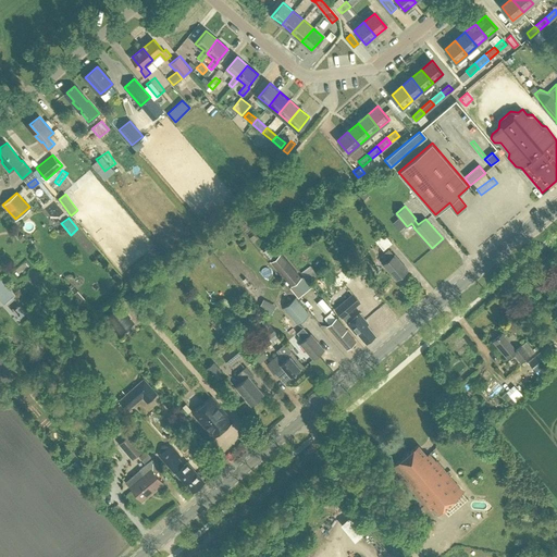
[(376,240),(385,250),(394,243),(385,233),(376,240)]
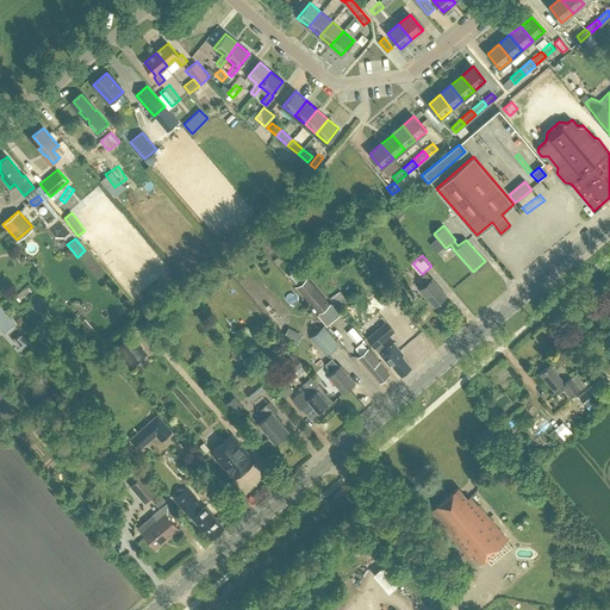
[(318,313),(330,303),(299,267),(287,277),(318,313)]
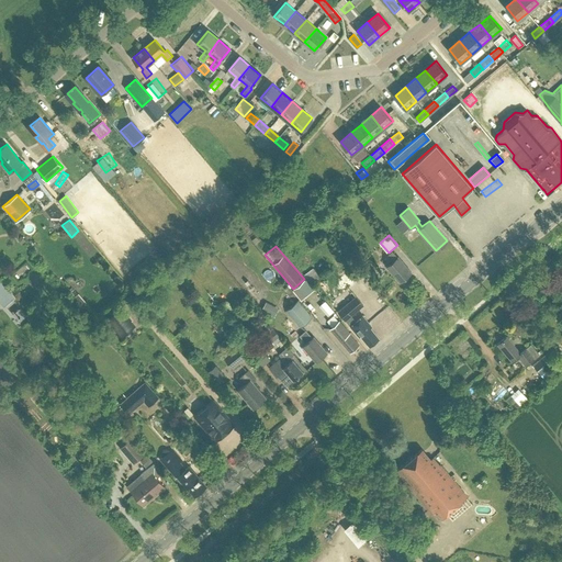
[(386,266),(400,281),(412,271),(398,256),(397,257),(392,251),(386,257),(391,262),(386,266)]
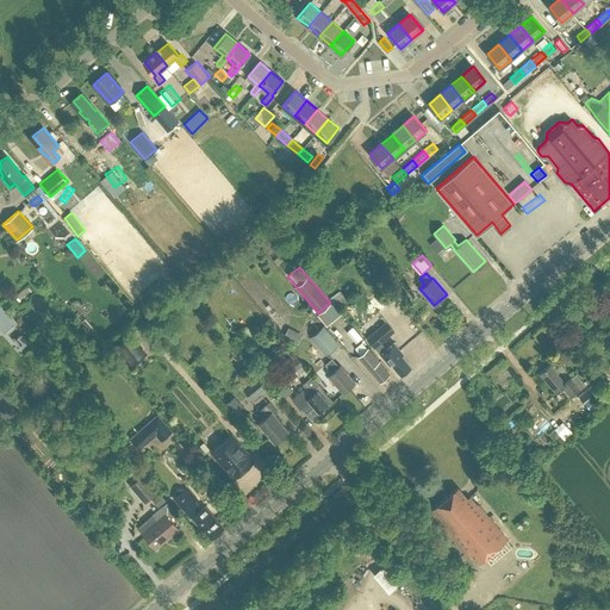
[(344,285),(334,293),(340,300),(350,293),(344,285)]
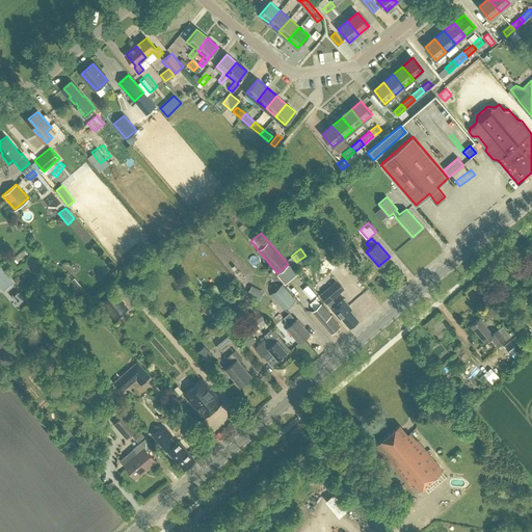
[(20,253),(16,259),(22,262),(25,256),(20,253)]
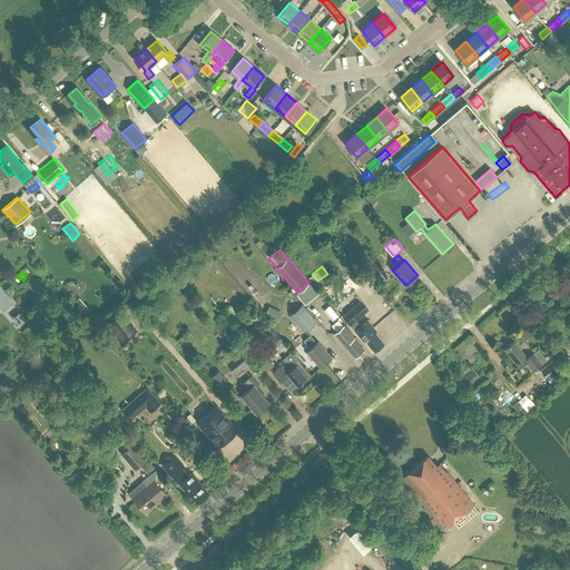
[(0,284),(0,304),(5,310),(15,301),(0,284)]
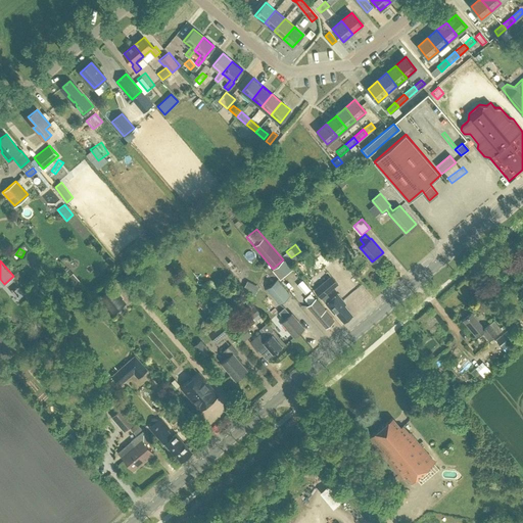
[(336,312),(344,322),(352,315),(344,304),(346,302),(338,293),(331,298),(327,293),(339,284),(332,276),(316,289),(334,313),(336,312)]
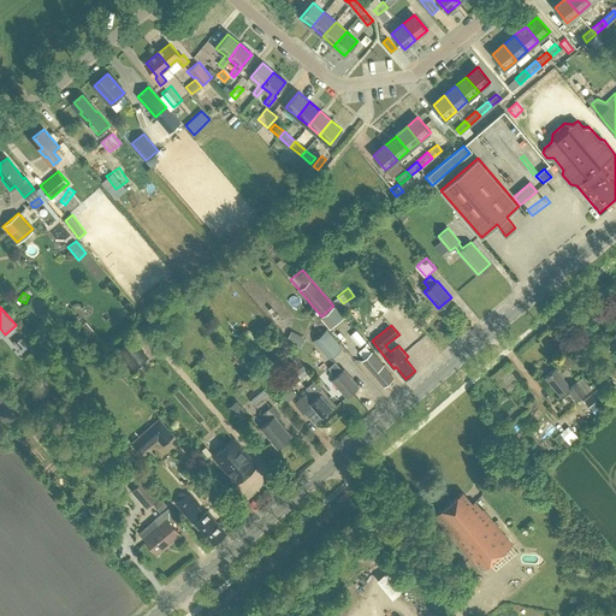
[(362,343),(368,338),(360,326),(353,332),(362,343)]
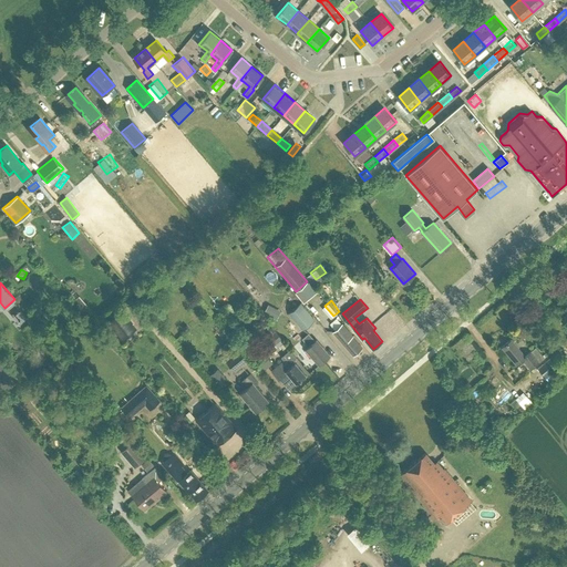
[(268,305),(264,313),(276,320),(281,311),(268,305)]
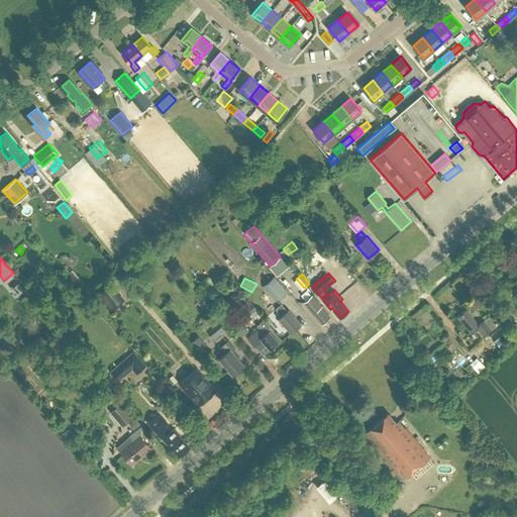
[(287,292),(275,278),(266,285),(278,300),(287,292)]
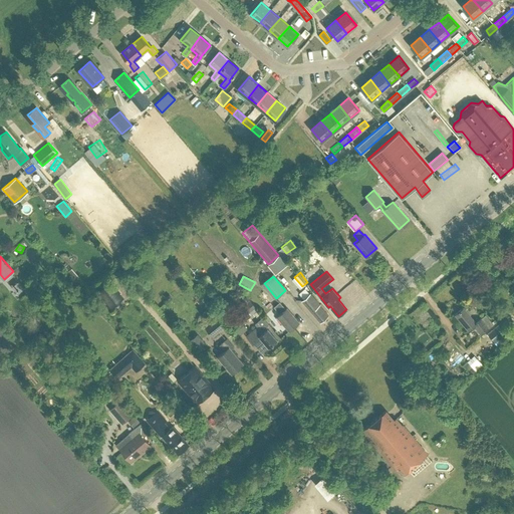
[(111,307),(122,297),(109,282),(98,292),(111,307)]
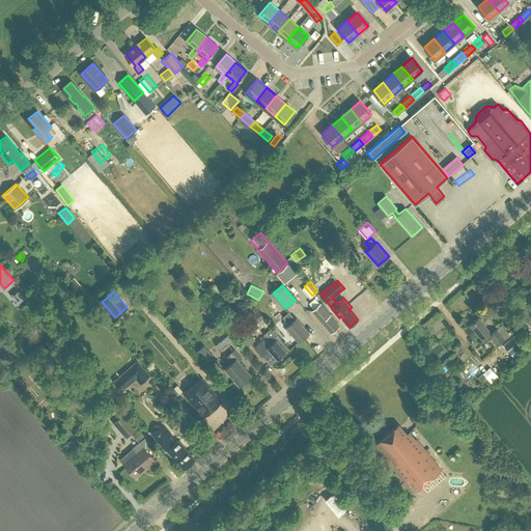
[(317,316),(331,332),(339,325),(330,314),(331,313),(322,303),(313,309),(317,316)]
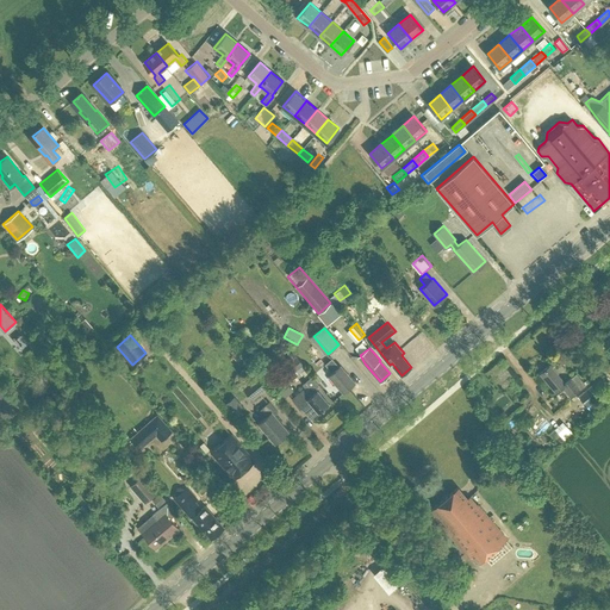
[(286,366),(292,373),(303,365),(297,358),(286,366)]
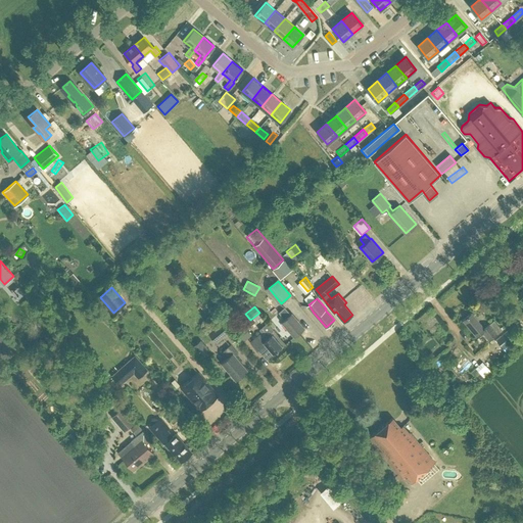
[(280,312),(285,319),(282,322),(294,336),(304,327),(292,313),(291,314),(285,307),(280,312)]
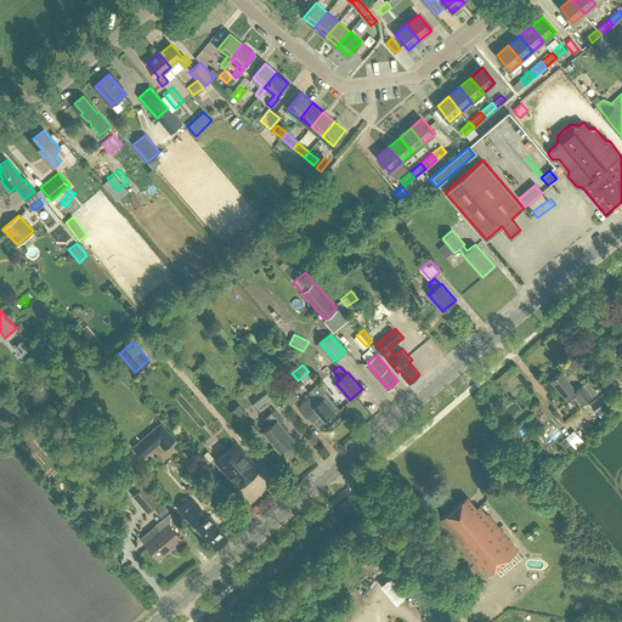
[(574,395),(582,405),(592,396),(583,385),(576,391),(560,372),(550,380),(567,401),(574,395)]
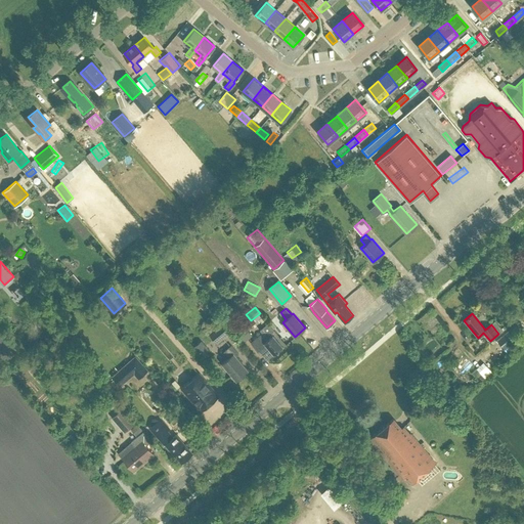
[(209,334),(217,343),(229,333),(221,323),(209,334)]
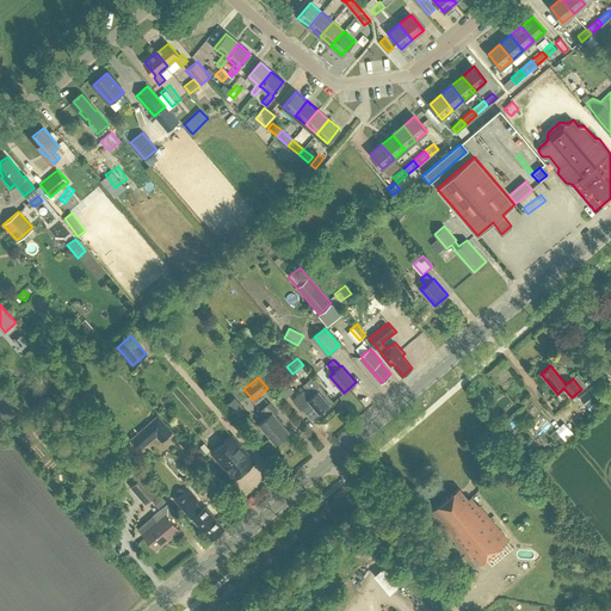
[(306,389),(294,400),(304,413),(306,412),(312,419),(319,412),(319,413),(329,403),(318,390),(316,388),(319,386),(312,377),(303,384),(308,390),(307,392),(306,389)]
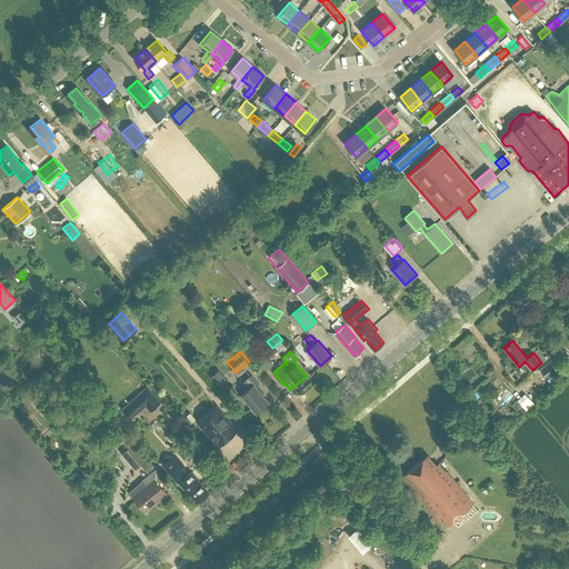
[(257,363),(263,372),(272,363),(266,356),(257,363)]
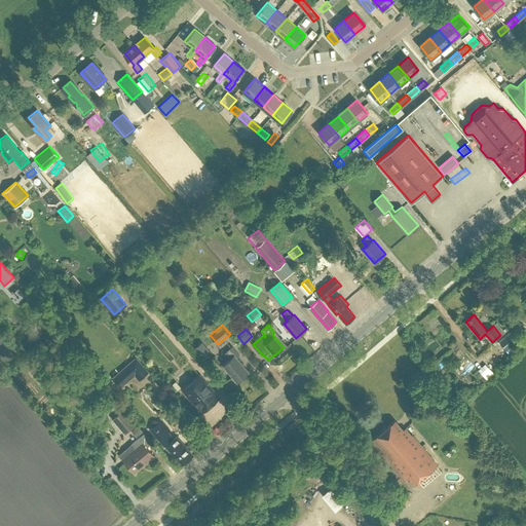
[(202,342),(195,347),(202,355),(209,350),(202,342)]
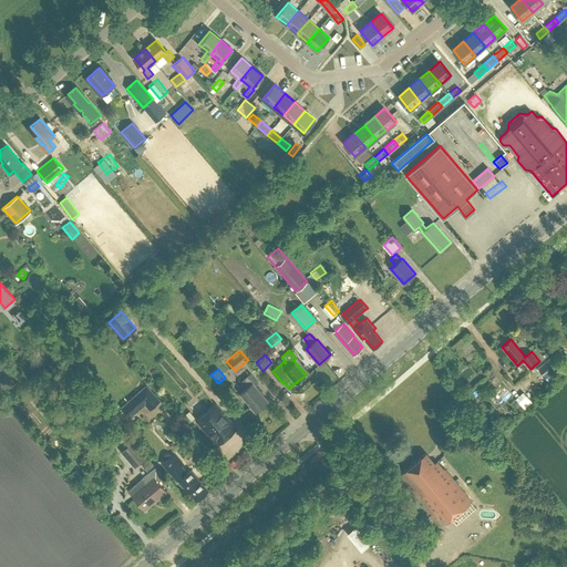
[(258,382),(250,373),(243,380),(248,387),(240,393),(256,411),(268,401),(255,384),(258,382)]
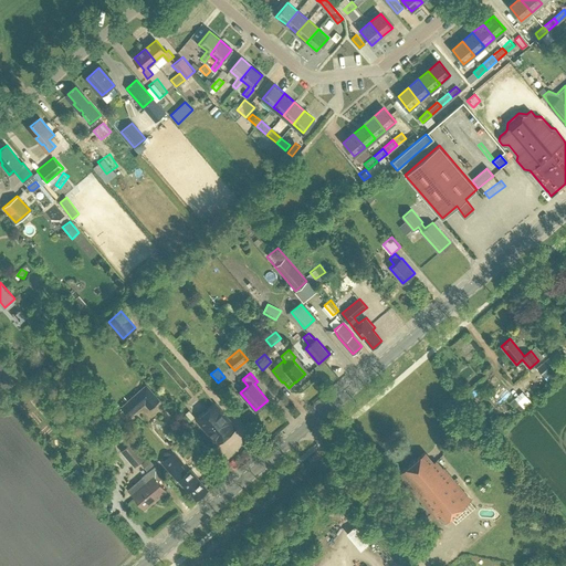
[(121,407),(128,415),(144,401),(149,408),(159,399),(146,385),(121,407)]
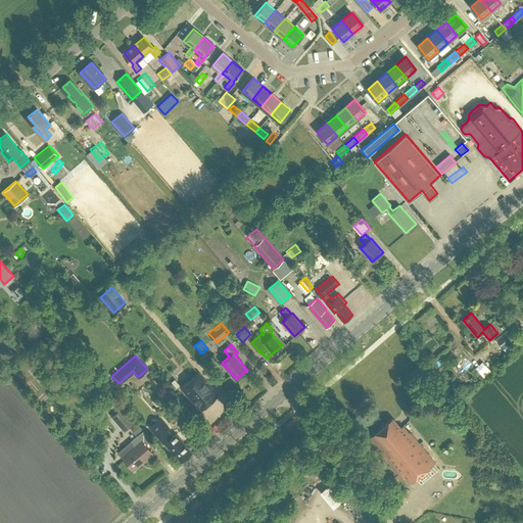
[(207,383),(198,373),(182,387),(200,410),(218,395),(210,387),(209,388),(205,384),(207,383)]
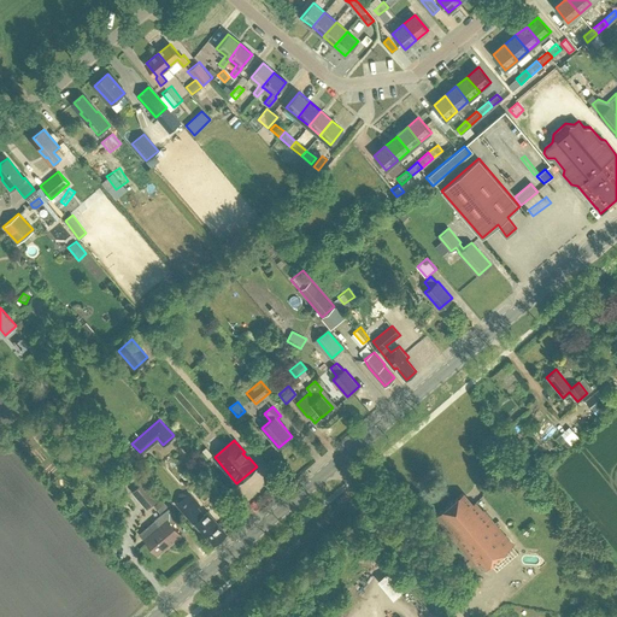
[(133,491),(146,507),(157,498),(142,482),(133,491)]
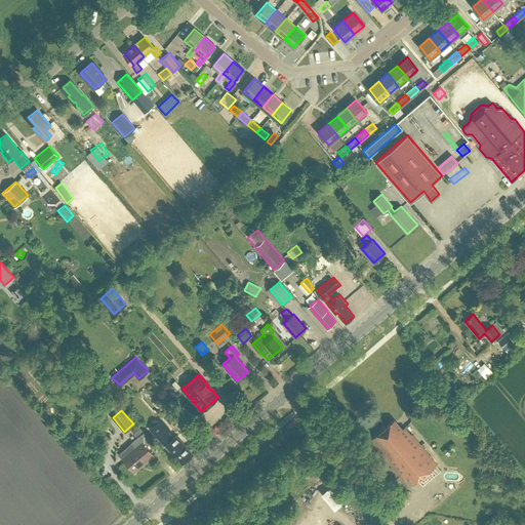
[(166,444),(183,462),(193,453),(175,433),(173,436),(167,429),(169,427),(162,418),(151,428),(165,444),(166,444)]
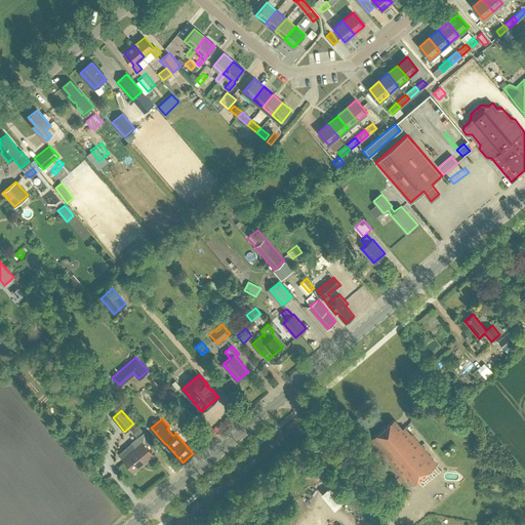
[(402,429),(394,418),(370,439),(410,486),(437,463),(411,434),(410,434),(404,427),(402,429)]
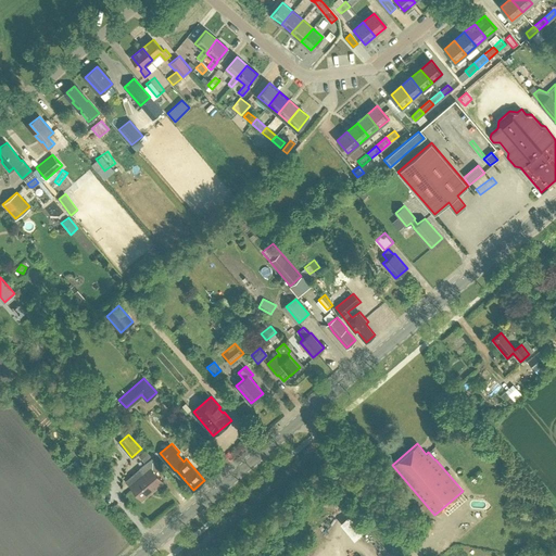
[(139,456),(144,463),(152,457),(147,451),(139,456)]
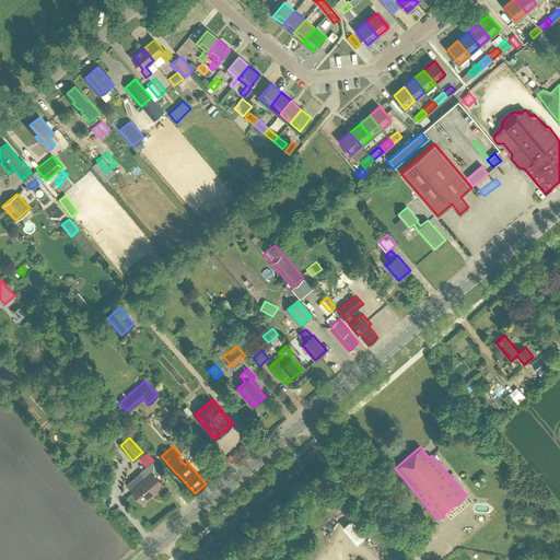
[(144,477),(130,489),(142,503),(163,485),(155,475),(161,470),(153,461),(140,471),(144,477)]
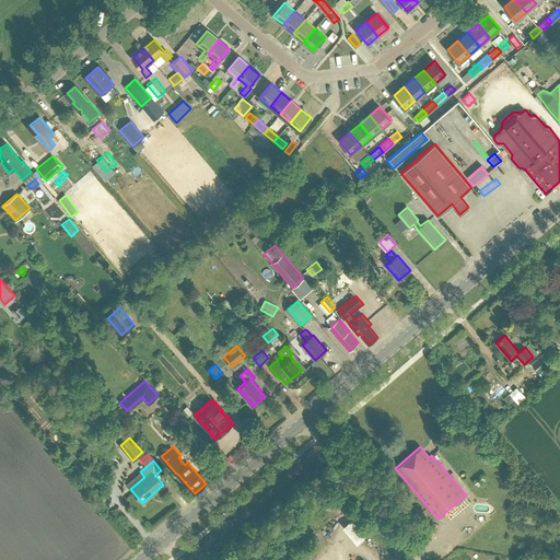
[(487,471),(477,479),(480,482),(490,475),(487,471)]
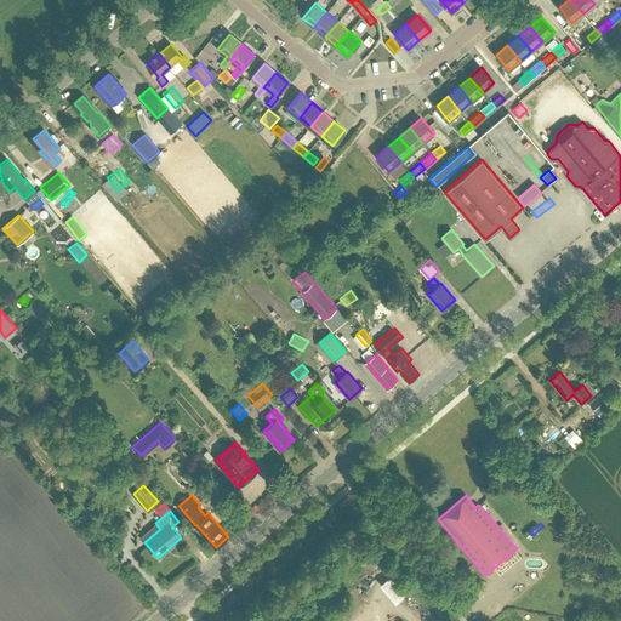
[(392,571),(382,580),(399,598),(408,590),(392,571)]
